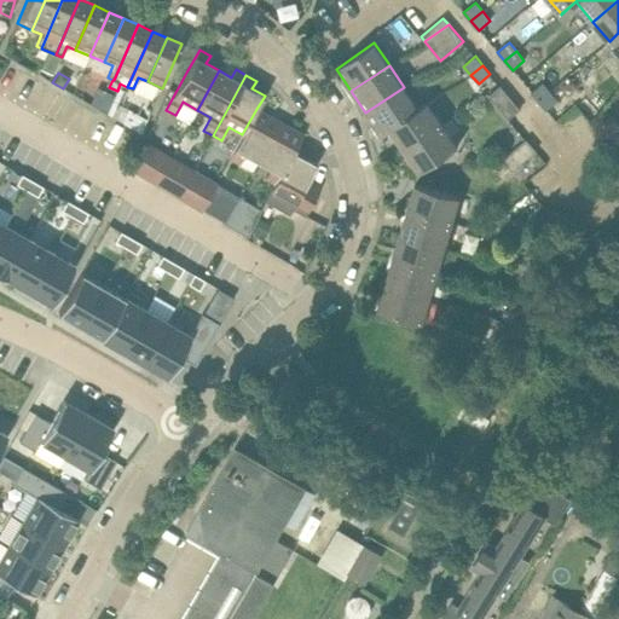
[(543,82),(531,92),(538,102),(559,84),(550,91),(543,82)]
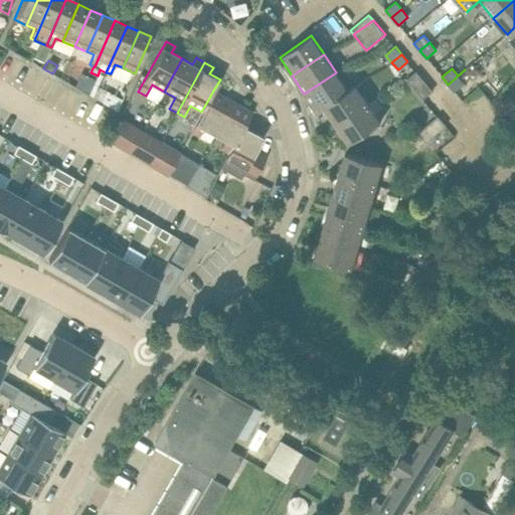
[(478,84),(465,69),(448,84),(461,99),(478,84)]
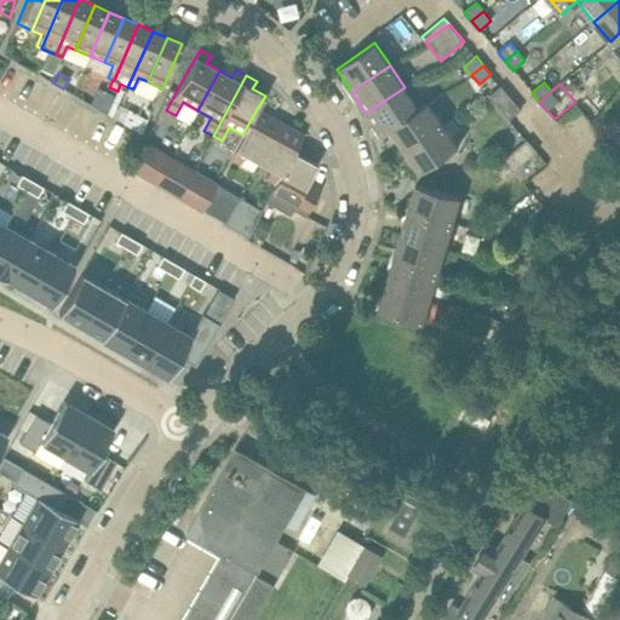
[(521,109),(500,86),(489,96),(509,119),(510,119),(521,109)]
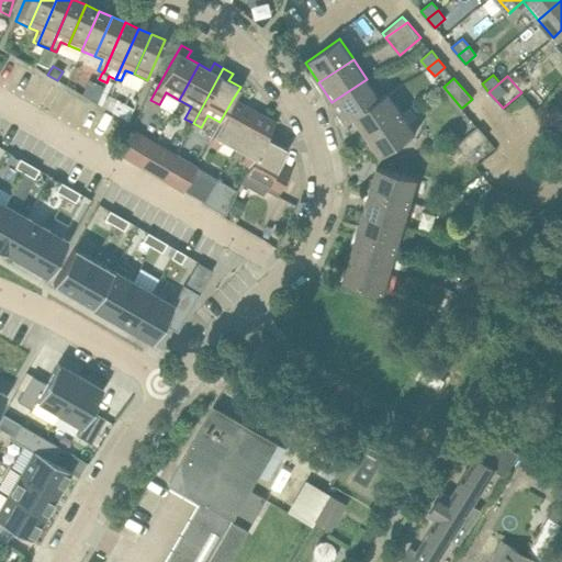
[(353,115),(380,98),(367,79),(332,102),(346,122),(355,116),(353,115)]
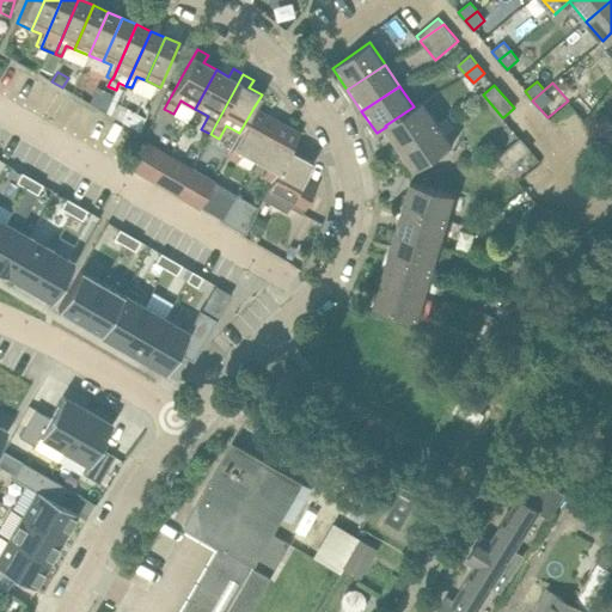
[(423,101),(414,106),(385,126),(386,127),(399,147),(438,122),(423,101)]
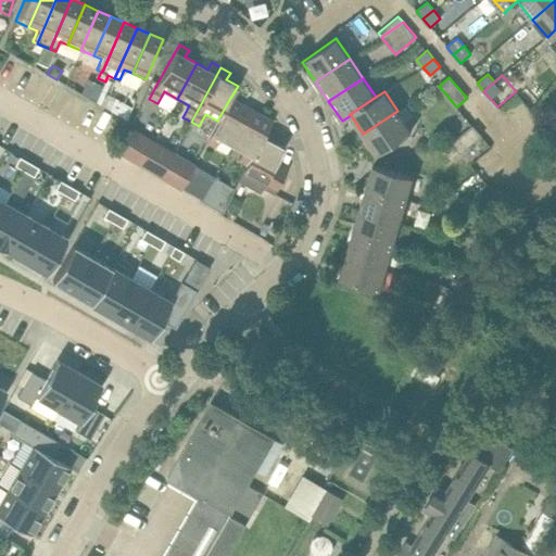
[(217,121),(205,142),(215,148),(220,139),(231,144),(251,109),(230,98),(217,121)]
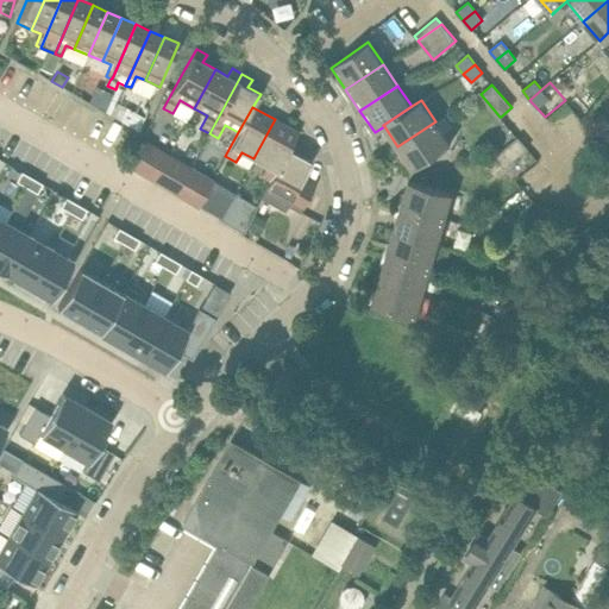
[(299,132),(275,119),(253,158),(267,165),(261,175),(270,181),(271,181),(293,142),(299,132)]
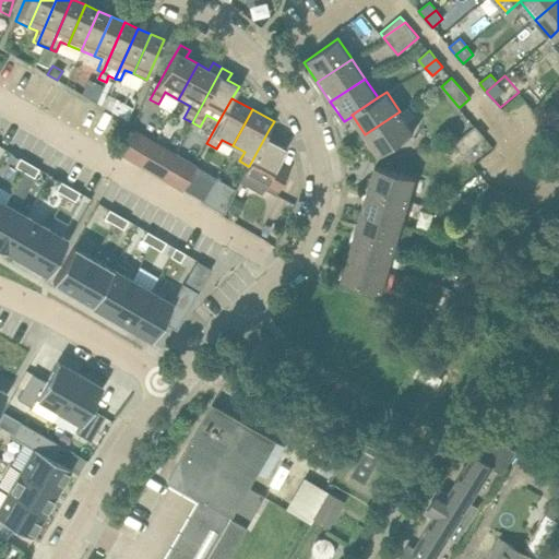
[(414,132),(400,111),(366,135),(379,155),(414,132)]
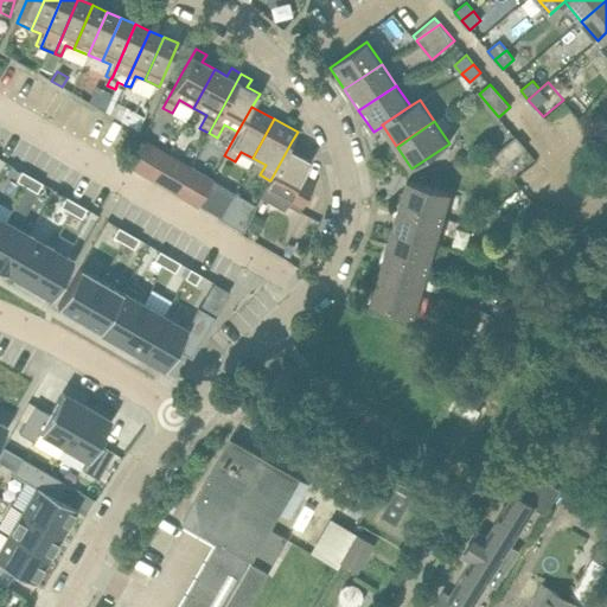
[(525,148),(516,136),(492,157),(503,167),(525,148)]
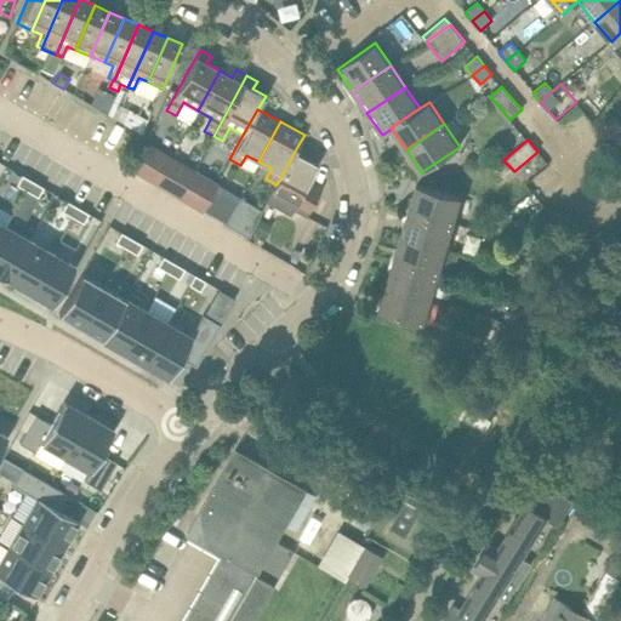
[(134,171),(157,184),(167,166),(171,158),(149,144),(134,171)]
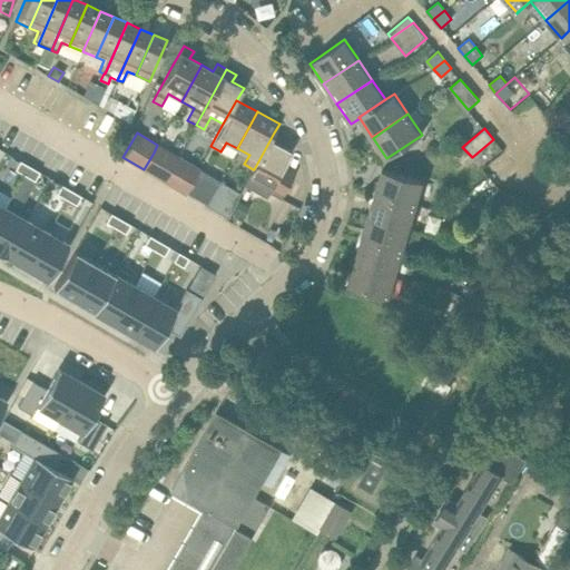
[(283,137),(274,133),(254,169),(253,169),(249,175),(271,187),(268,192),(282,198),(295,173),(284,166),(292,150),(279,144),(283,137)]
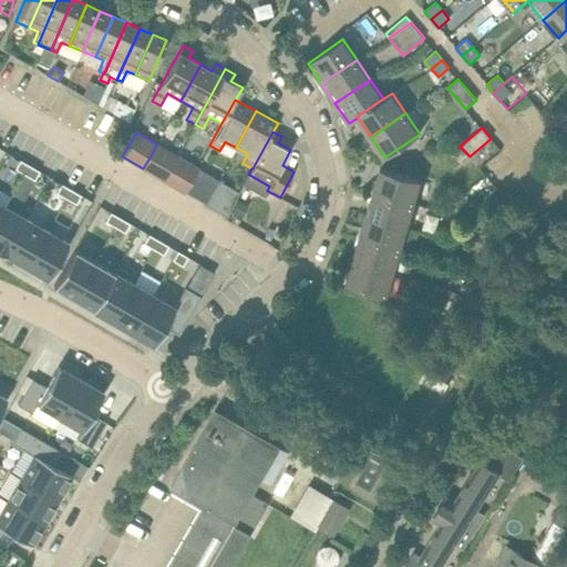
[(177,156),(156,144),(153,152),(143,168),(163,181),(176,158),(177,156)]
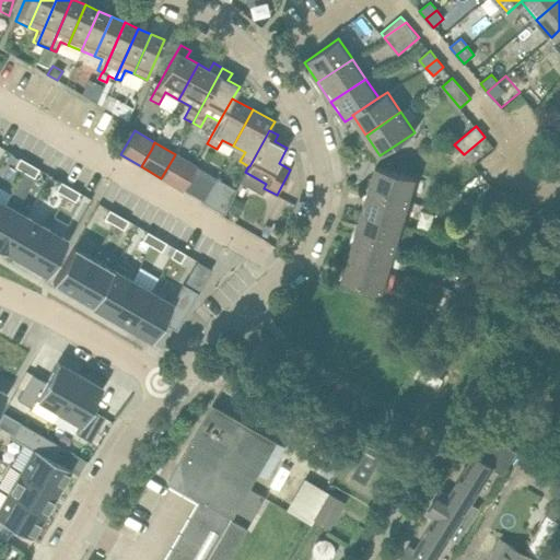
[(196,166),(175,154),(174,156),(161,178),(182,189),(191,173),(196,166)]
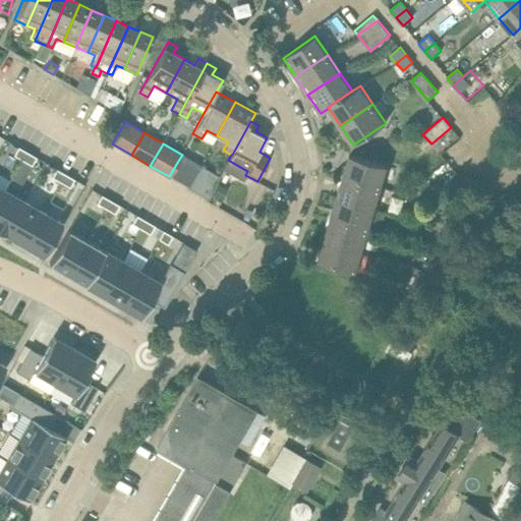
[(27,152),(18,147),(13,155),(22,160),(27,152)]
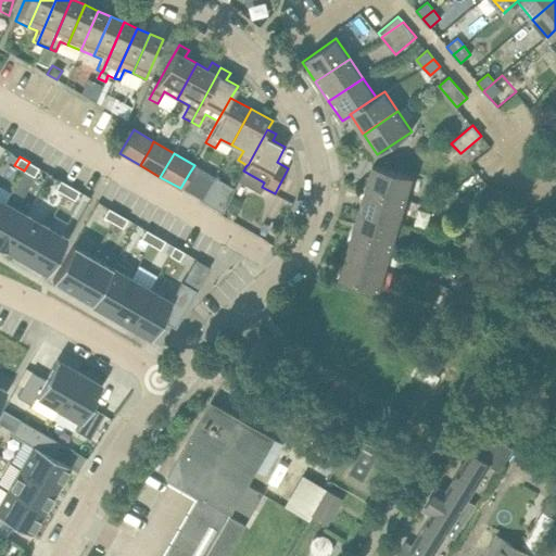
[(38,167),(29,162),(24,171),(34,176),(38,167)]
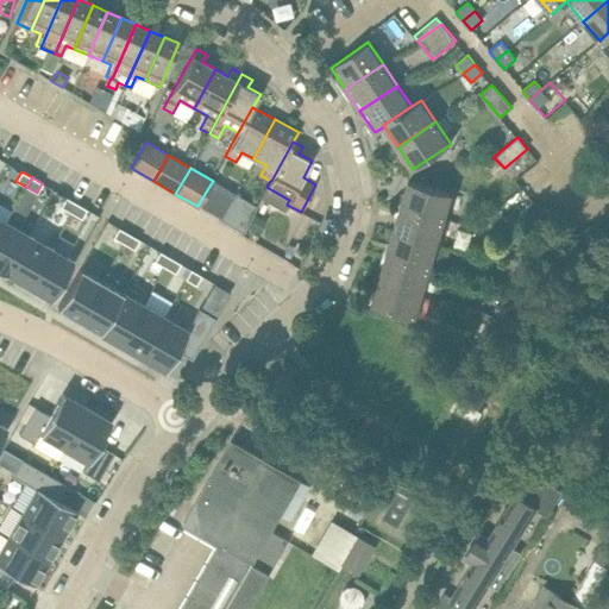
[(408,180),(401,205),(401,206),(444,218),(452,193),(408,180)]
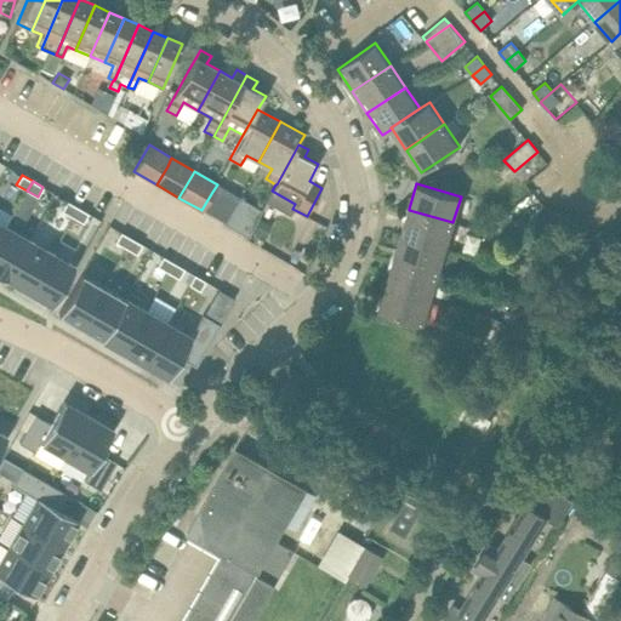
[(239,198),(217,184),(212,192),(201,210),(203,211),(203,210),(224,222),(239,198)]
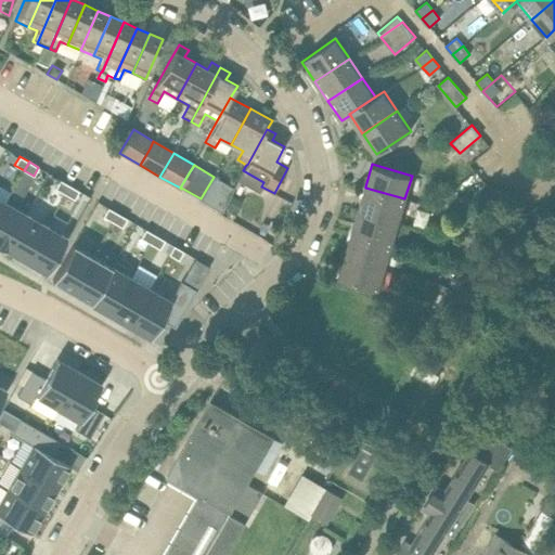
[(234,189),(214,177),(201,198),(221,210),(223,206),(230,195),(234,189)]
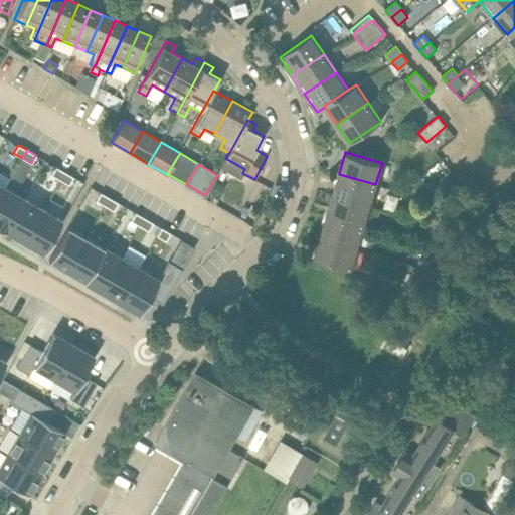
[(64,172),(55,167),(51,175),(59,180),(64,172)]
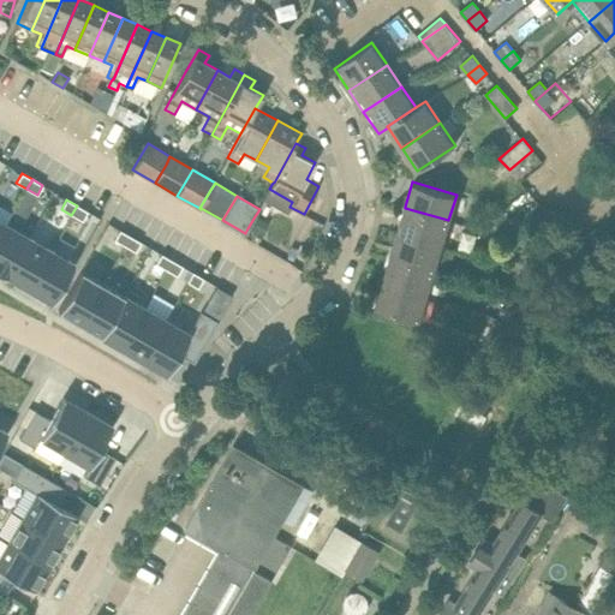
[(88,212),(77,206),(71,215),(82,221),(88,212)]
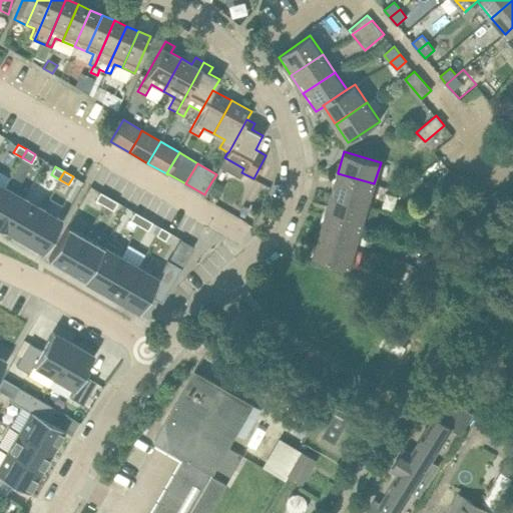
[(374,183),(338,173),(332,193),(368,204),(374,183)]
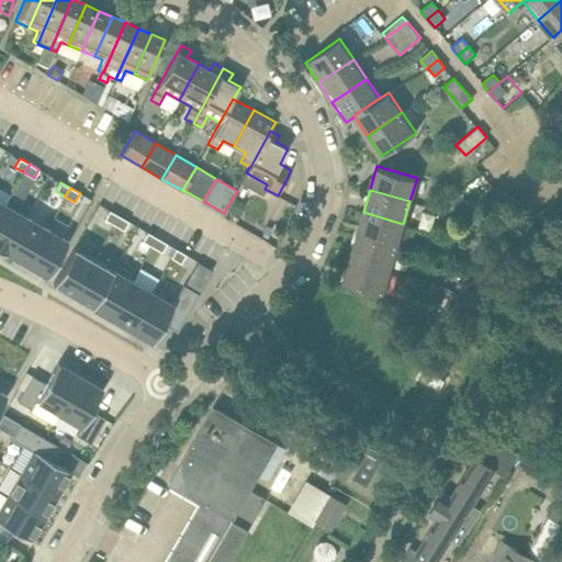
[(246,195),(237,191),(233,198),(226,209),(239,216),(246,204),(242,202),(246,195)]
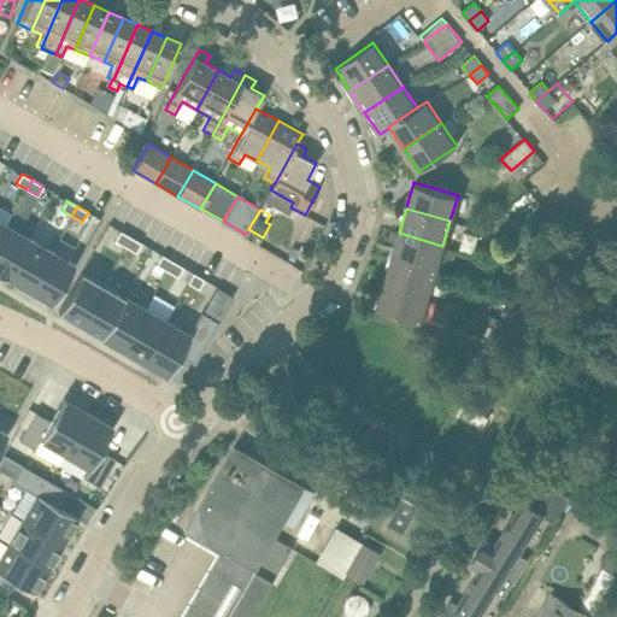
[(29,239),(6,225),(0,235),(0,272),(6,276),(7,276),(29,239)]
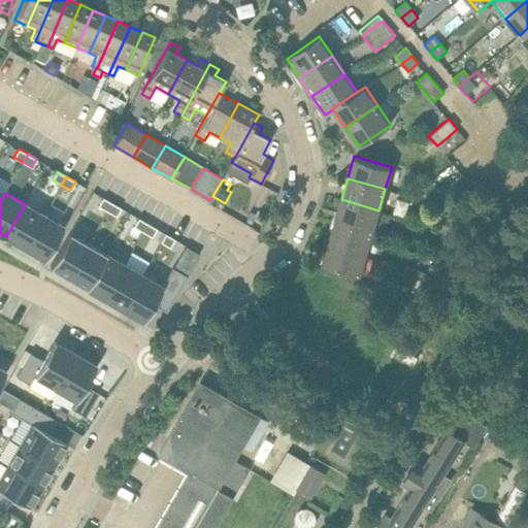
[(111,202),(103,197),(98,205),(107,210),(111,202)]
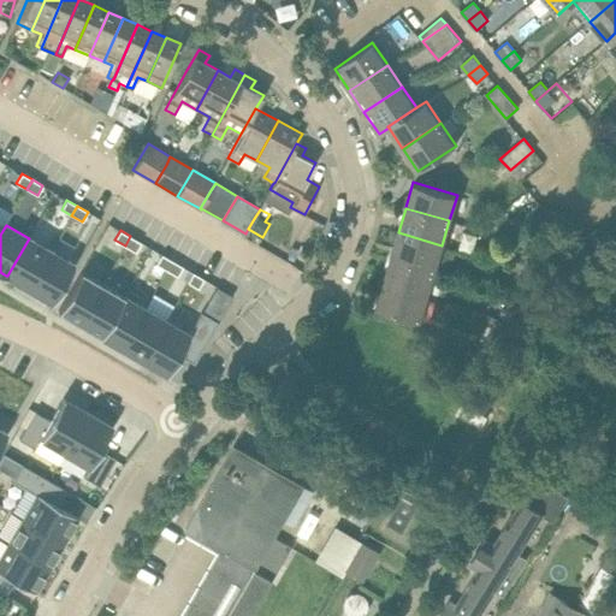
[(442,246),(398,232),(391,258),(434,271),(442,246)]
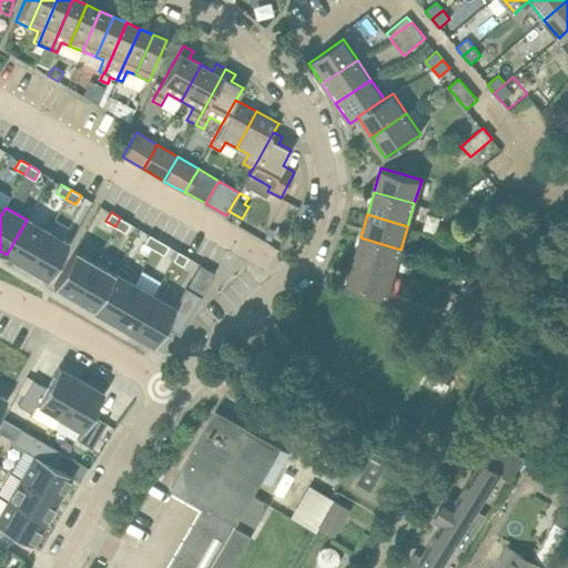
[(120,217),(115,226),(124,232),(130,223),(120,217)]
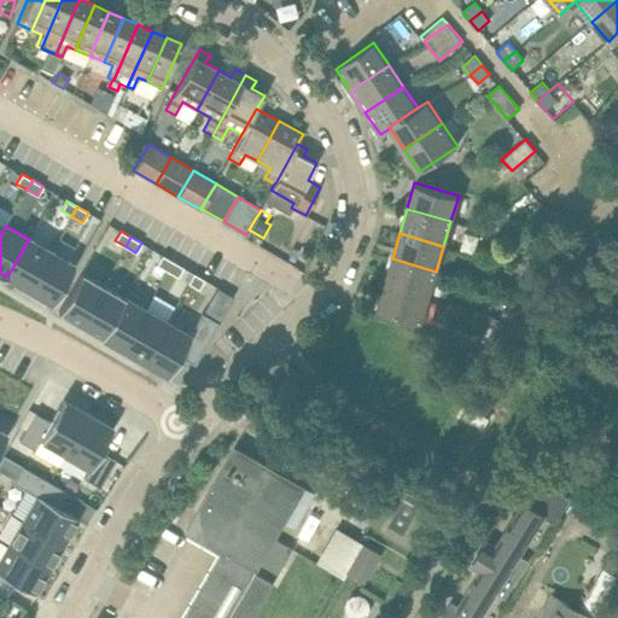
[(52,252),(29,239),(7,277),(30,290),(52,252)]
